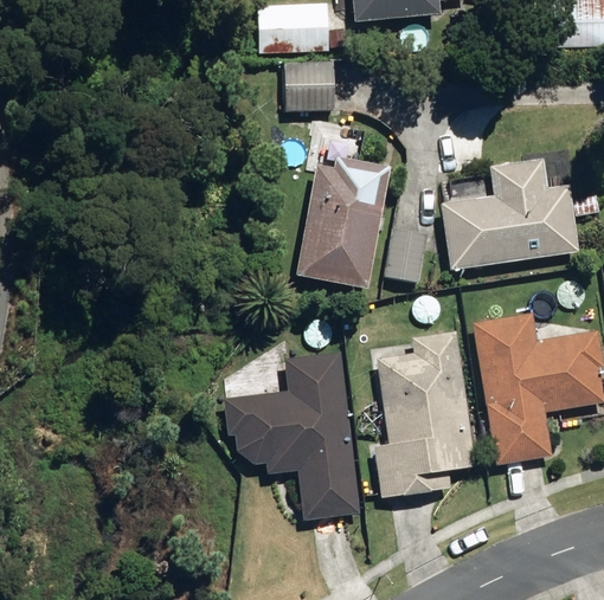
[(353,0),(355,21),(441,17),(439,1),(449,0),(353,0)]
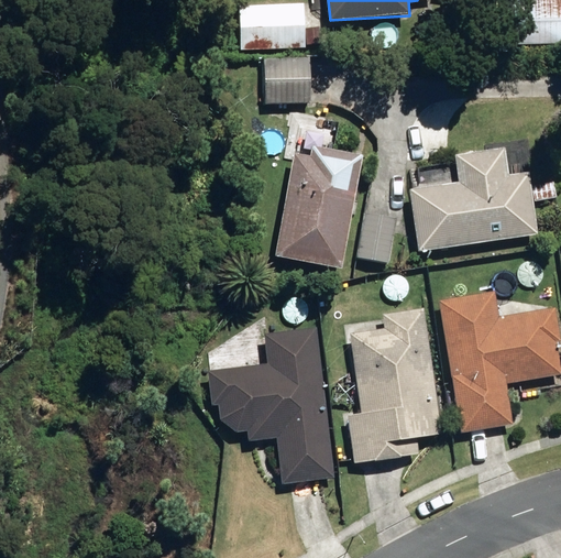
[(515,43),(560,42),(560,0),(515,0),(515,43)]
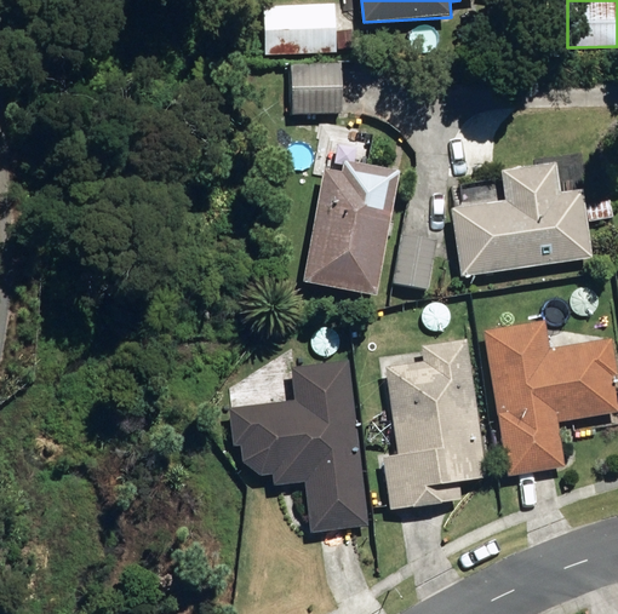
[(292,86),(292,114),(344,113),(343,74),(338,74),(336,3),(263,5),(267,87),(292,86)]
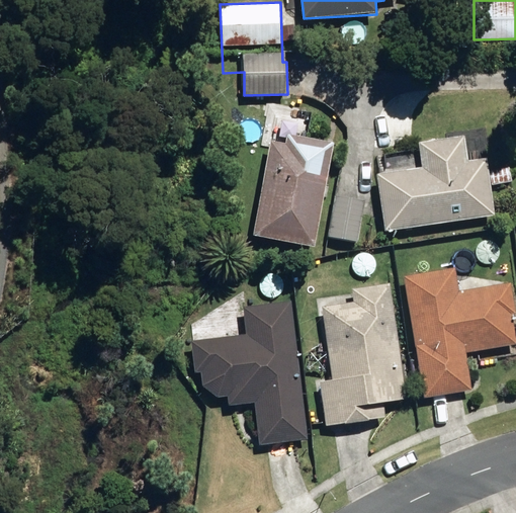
[(253,236),(315,248),(335,143),(287,134),(285,147),(270,143),(253,236)]
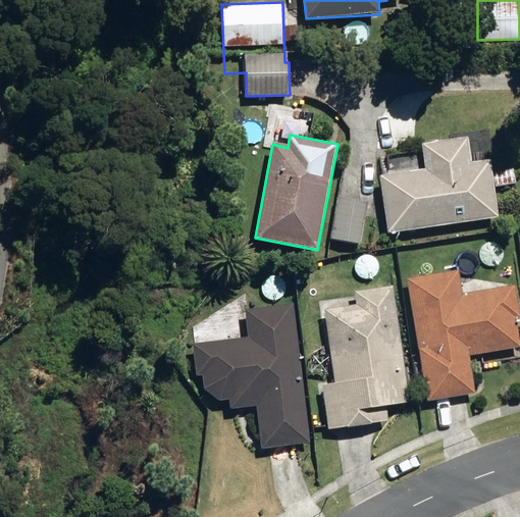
[(379,177),(388,234),(499,216),(490,160),(471,163),(467,137),(422,145),(425,170),(379,177)]
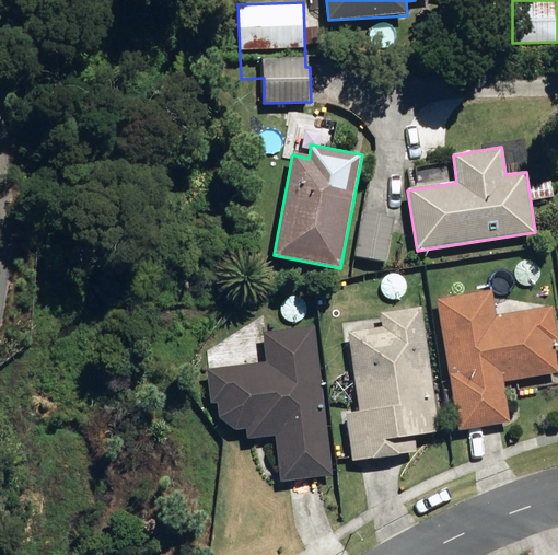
[(356,255),(386,261),(394,217),(364,211),(356,255)]
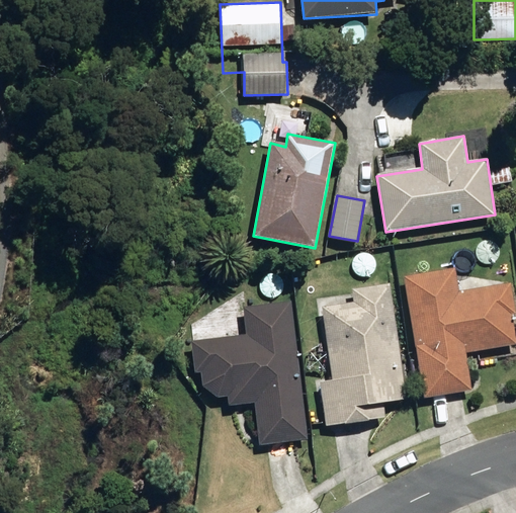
[(405,277),(424,399),(473,392),(466,351),(515,343),(515,328),(513,314),(515,314),(515,301),(512,281),(459,290),(456,268),(405,277)]
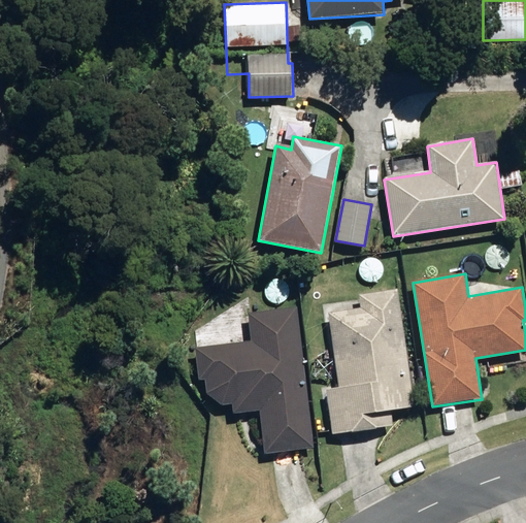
[(326,390),(333,435),(394,426),(392,410),(416,406),(397,289),(359,295),(360,308),(328,313),(338,388),(326,390)]
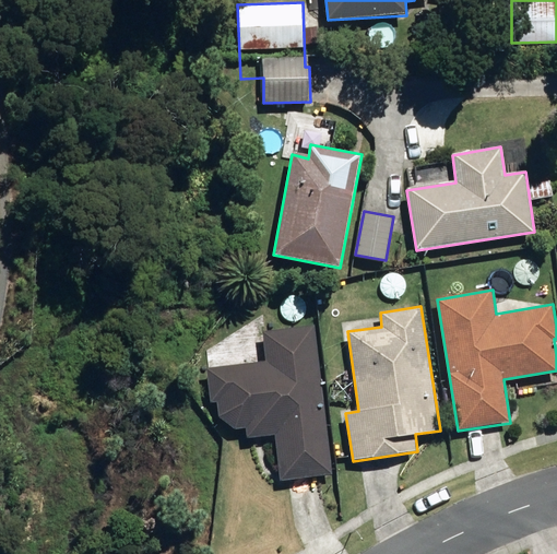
[(274,435),(280,480),(332,473),(315,326),(261,332),(265,363),(206,370),(211,403),(216,403),(217,416),(234,429),(247,427),(248,437),(274,435)]
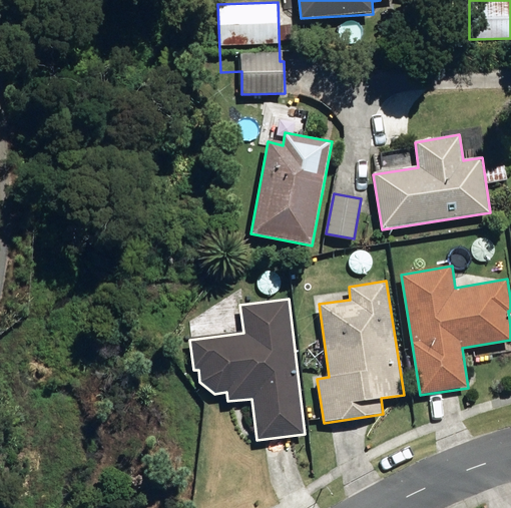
All buildings are outlined.
